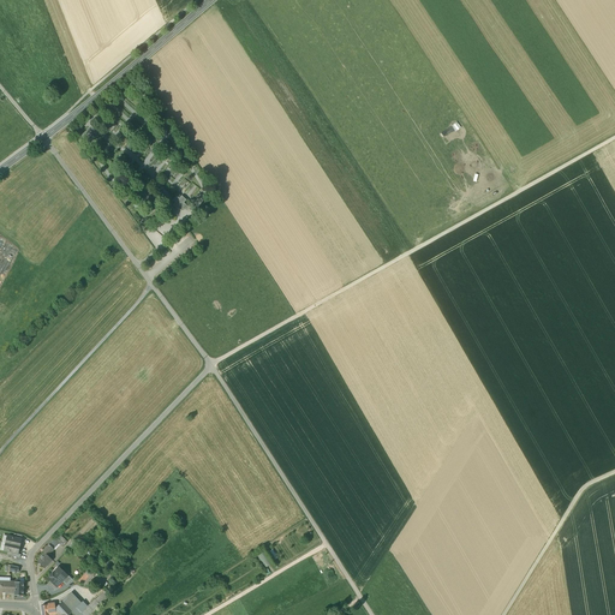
[(189,207),(184,203),(186,201),(183,196),(180,199),(178,197),(173,201),(175,203),(173,206),(177,209),(180,207),(184,212),(189,207)]
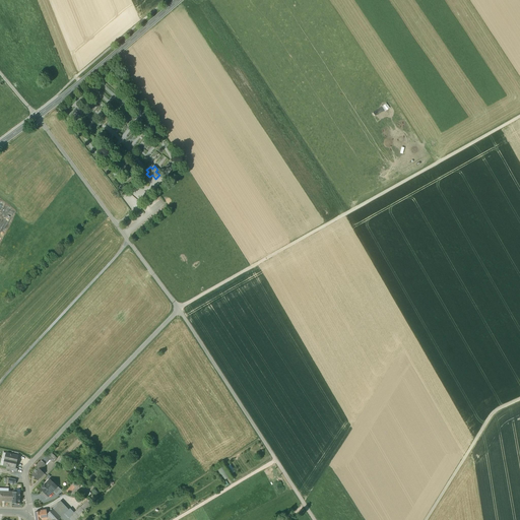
[(245,305),(249,310),(253,307),(252,306),(258,302),(255,298),(245,305)]
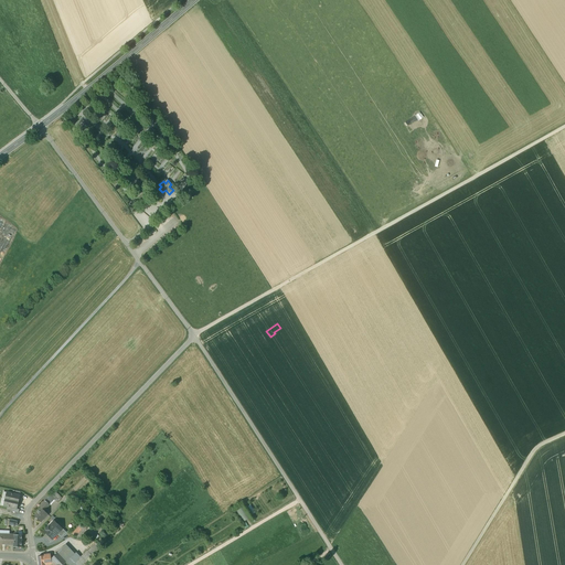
[(51,496),(54,499),(57,502),(62,498),(54,491),(51,496)]
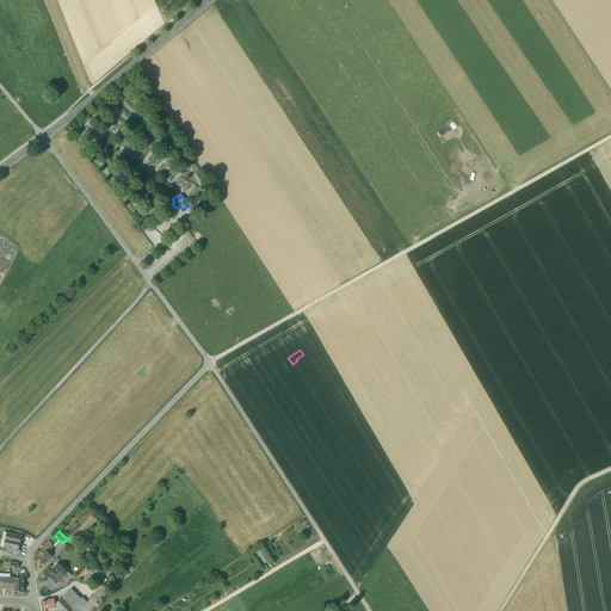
[(13,534),(4,532),(2,539),(19,543),(22,536),(13,534)]
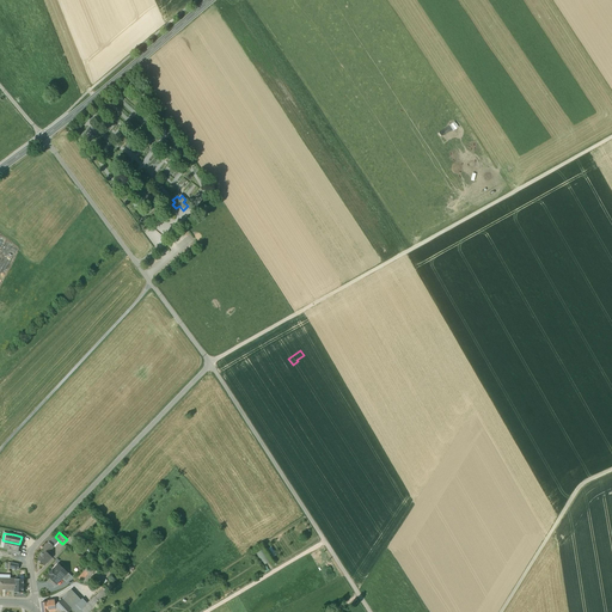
[(55,537),(49,543),(54,546),(59,540),(55,537)]
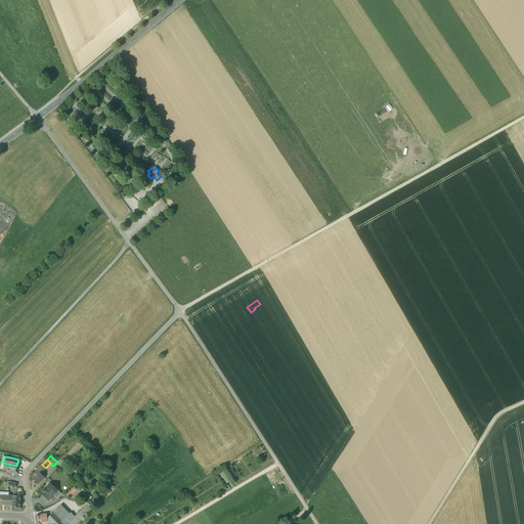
[(16,466),(2,463),(1,469),(11,471),(15,472),(16,466)]
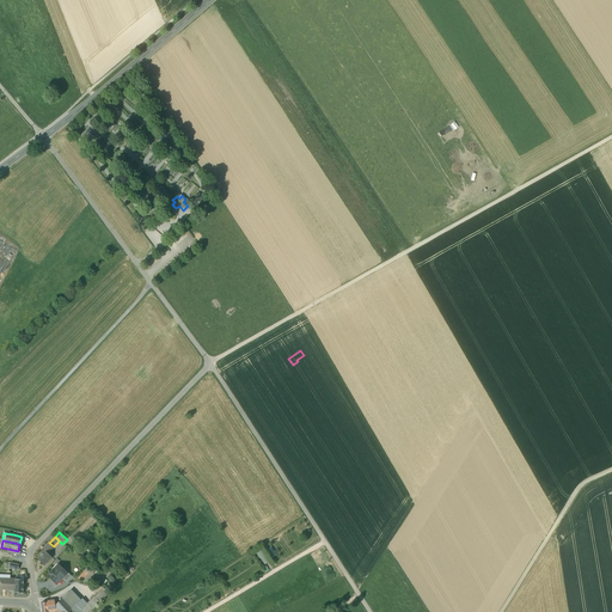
[(54,546),(49,543),(43,549),(44,551),(47,554),(54,546)]
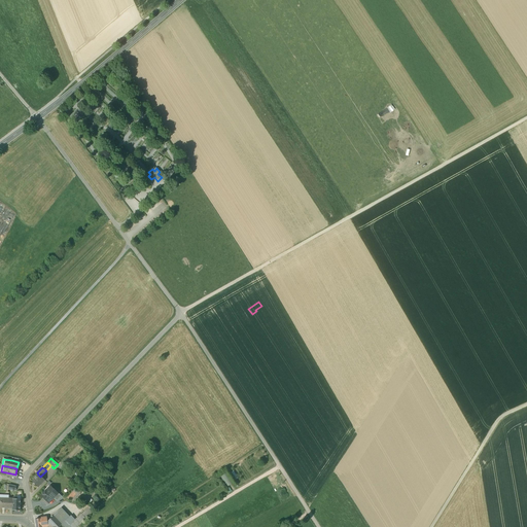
[(220,476),(227,487),(233,483),(225,471),(220,476)]
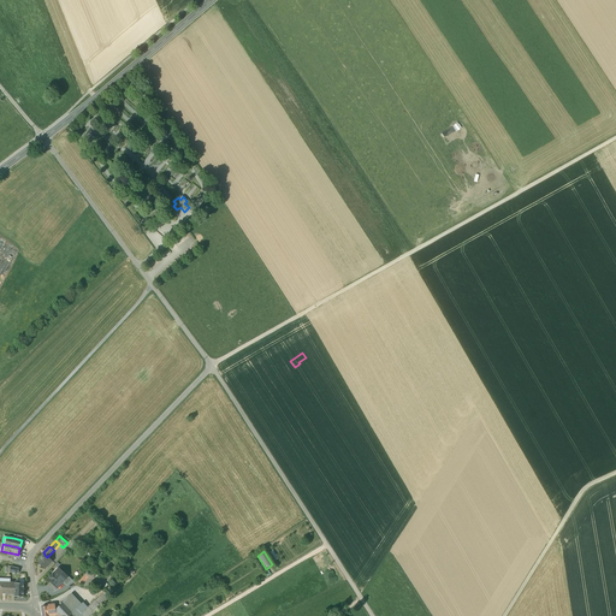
[(45,555),(37,562),(45,569),(52,561),(47,557),(45,555)]
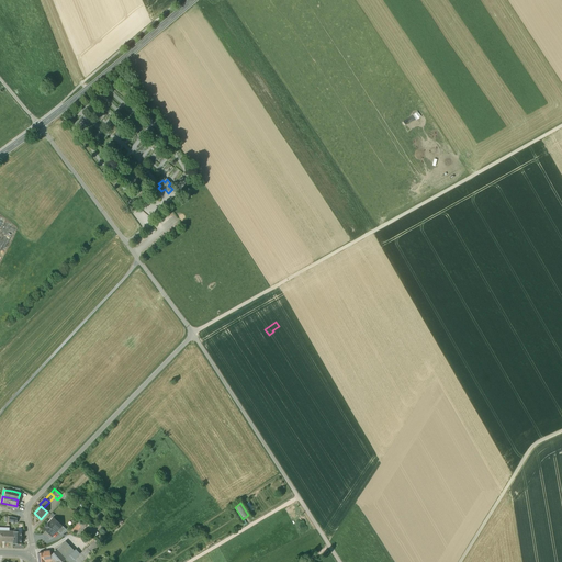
[(54,518),(44,528),(52,536),(57,531),(59,528),(62,526),(54,518)]
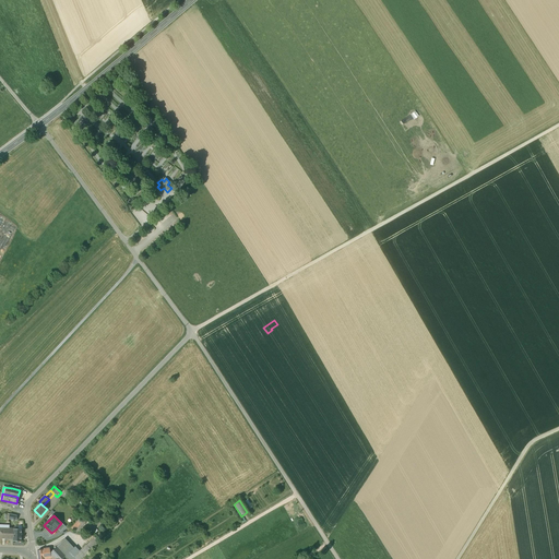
[(81,518),(71,528),(76,533),(85,523),(81,518)]
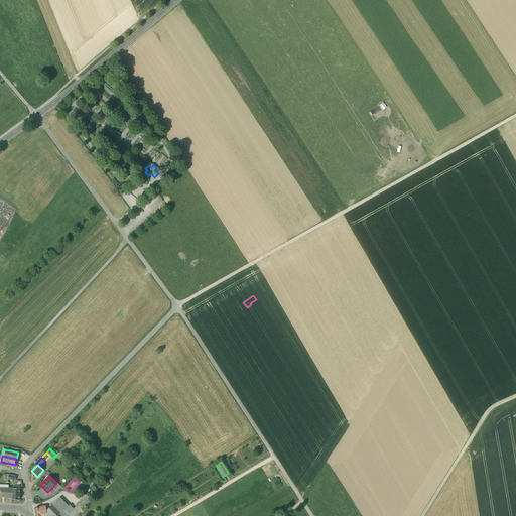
[(8,488),(0,487),(0,497),(12,498),(13,489),(12,488),(8,488)]
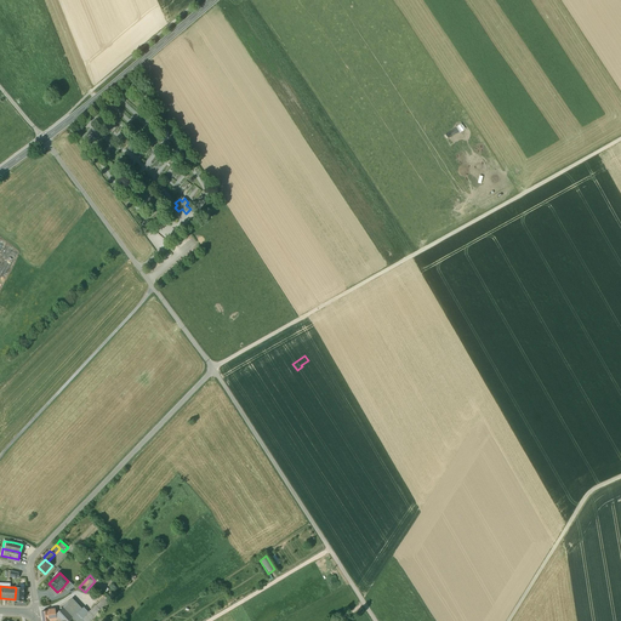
[(104,597),(96,605),(101,611),(110,602),(104,597)]
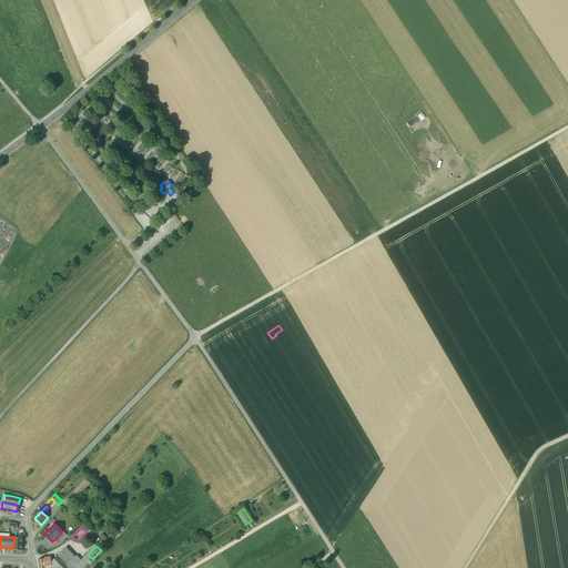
[(66,547),(58,556),(67,565),(75,557),(66,547)]
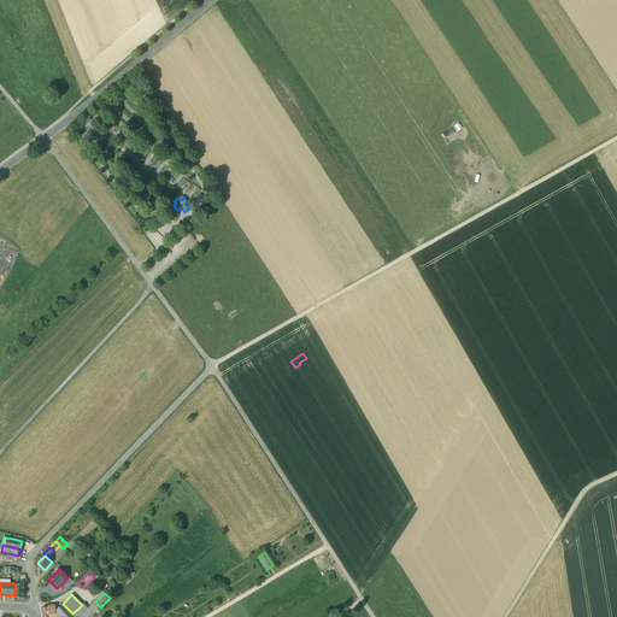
[(87,610),(82,605),(72,613),(74,616),(89,616),(100,607),(95,601),(87,610)]
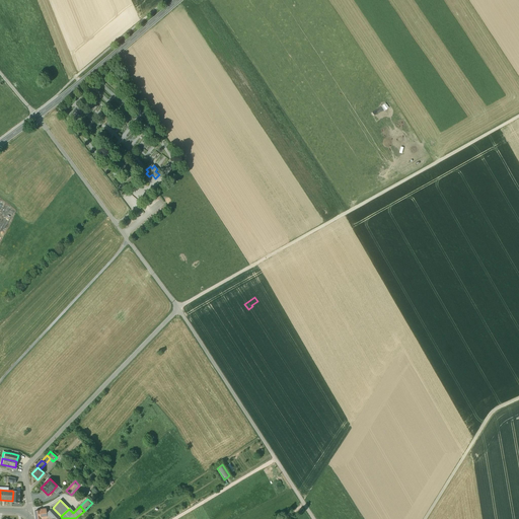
[(53,508),(47,514),(52,518),(57,518),(61,516),(53,508)]
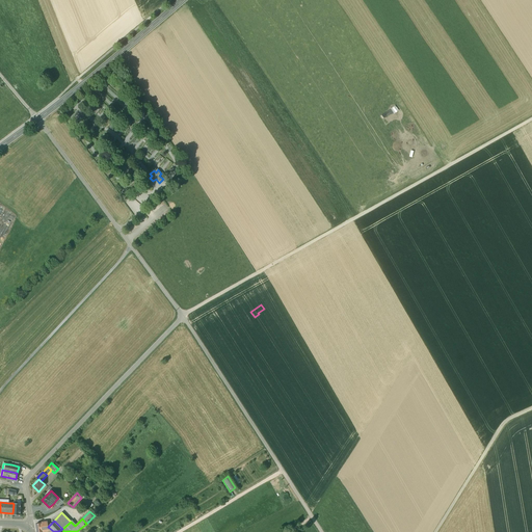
[(47,522),(35,524),(36,531),(42,531),(43,531),(49,531),(49,530),(48,529),(47,522)]
